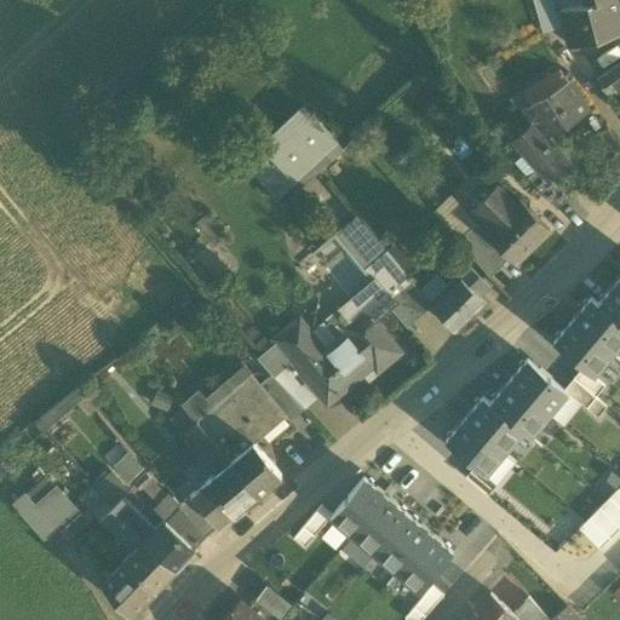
[(532,0),(539,24),(556,19),(555,13),(551,0),(532,0)]
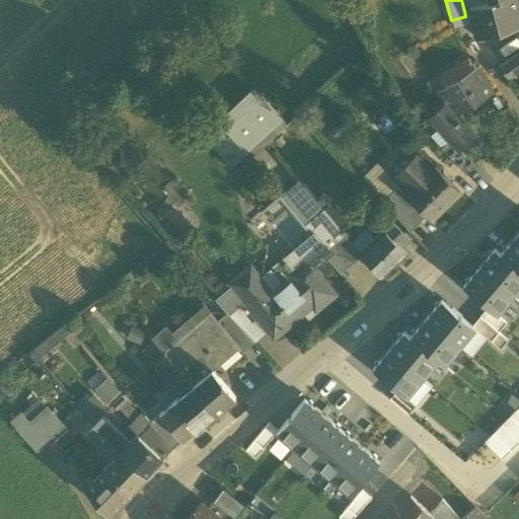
[(518,25),(518,20),(513,0),(497,0),(493,1),(468,8),(468,9),(472,22),(476,39),(518,25)]
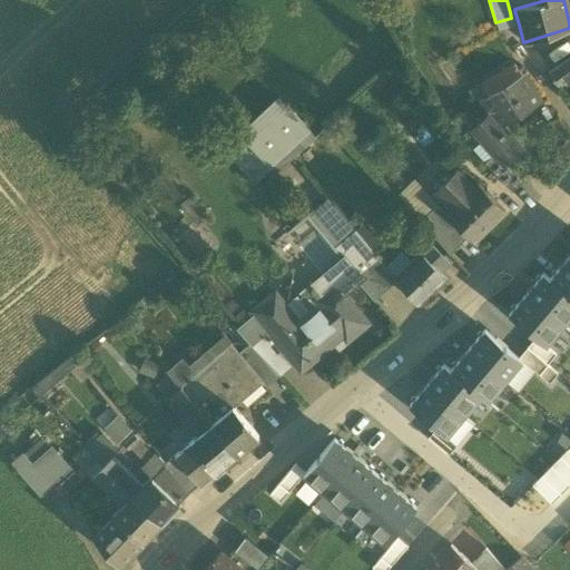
[(514,10),(510,12),(511,18),(495,22),(498,30),(519,25),(514,10)]
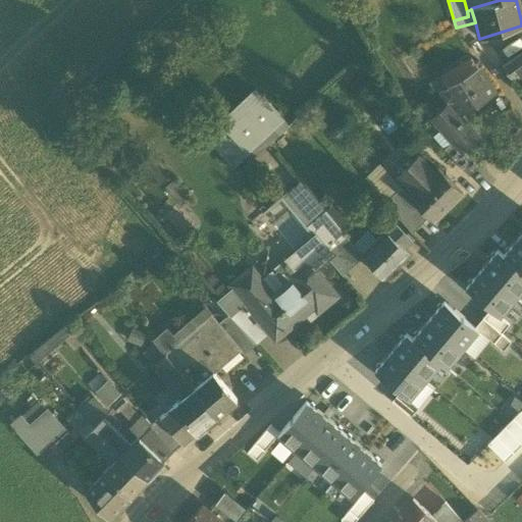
[(521,72),(521,53),(502,67),(512,81),(521,72)]
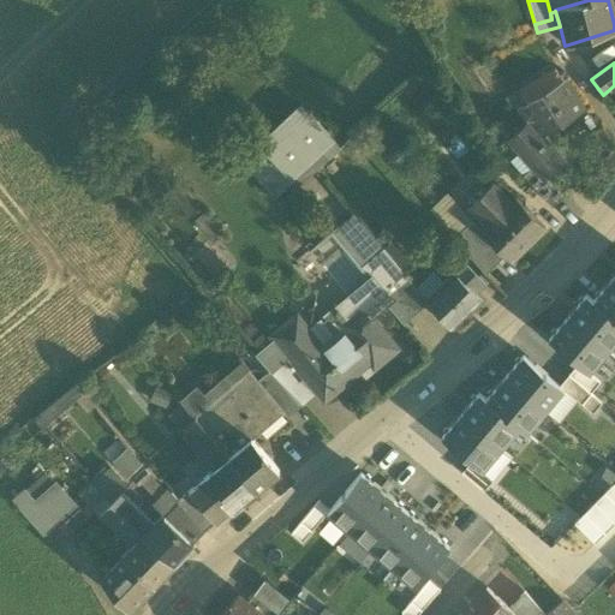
[(518,91),(525,103),(563,82),(554,70),(518,91)]
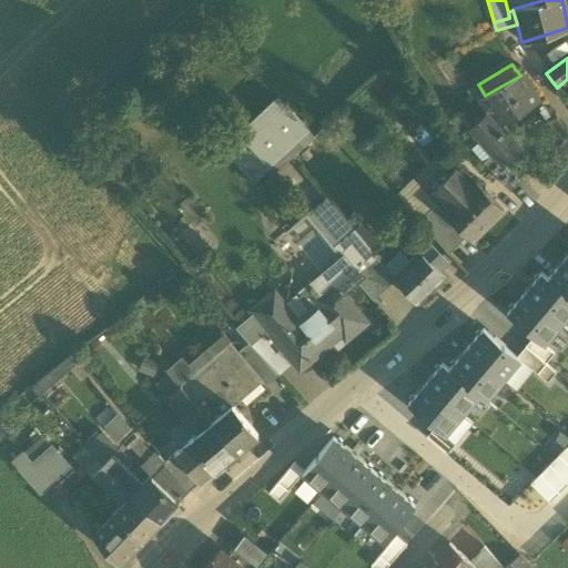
[(479,99),(488,114),(496,128),(498,127),(499,127),(539,103),(539,102),(520,75),(485,95),(480,99),(479,99)]
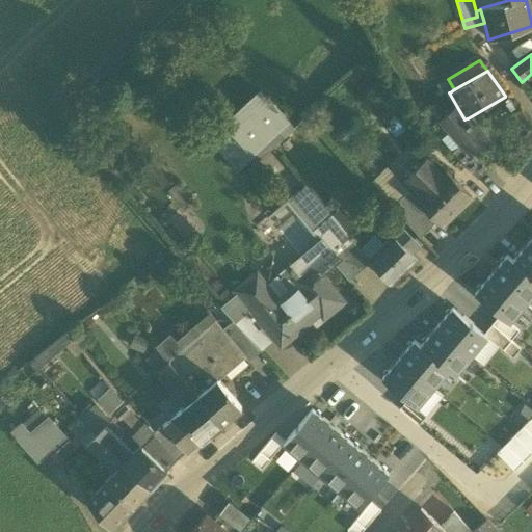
[(210,141),(237,170),(290,122),(259,89),(221,125),(225,129),(210,141)]
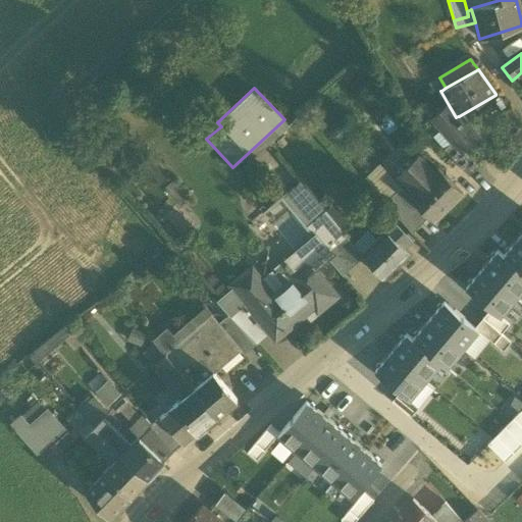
[(476,138),(459,116),(458,116),(456,117),(449,105),(433,118),(441,128),(453,141),(461,151),(463,149),(476,138)]
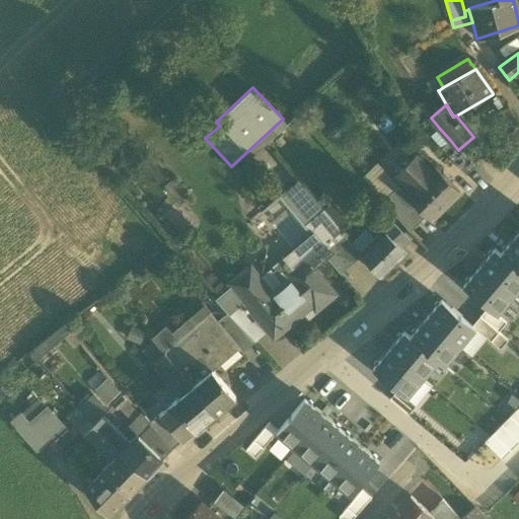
[(430,136),(442,148),(450,140),(439,128),(430,136)]
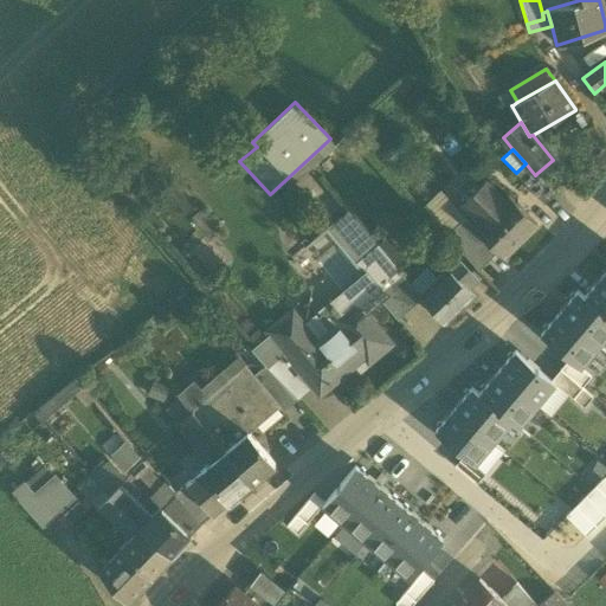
[(572,191),(584,199),(605,169),(605,153),(601,149),(572,191)]
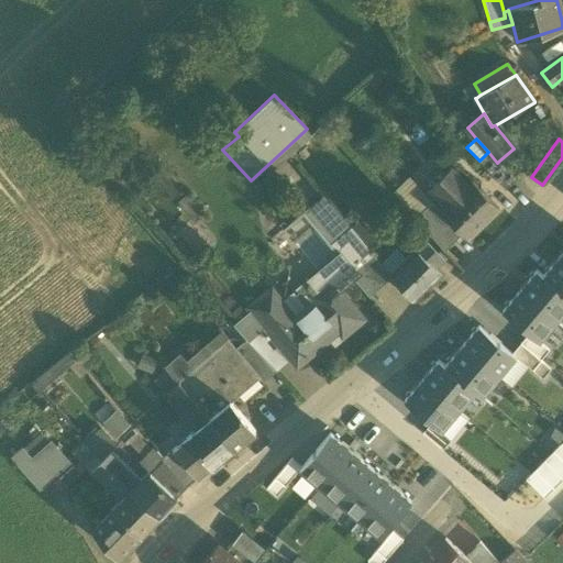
[(478,162),(506,190),(517,179),(499,161),(497,163),(488,152),(479,161),(478,162)]
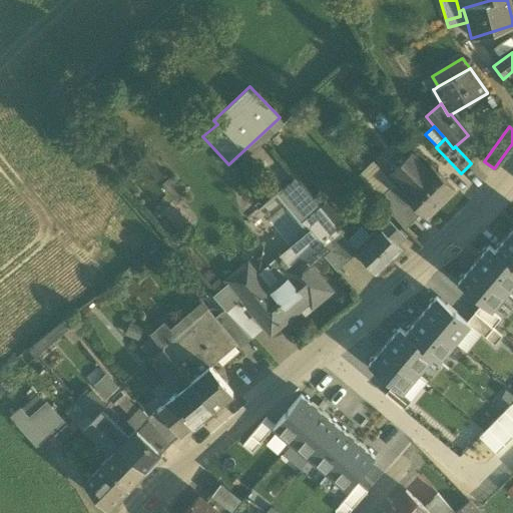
[(391,172),(407,188),(426,169),(410,153),(391,172)]
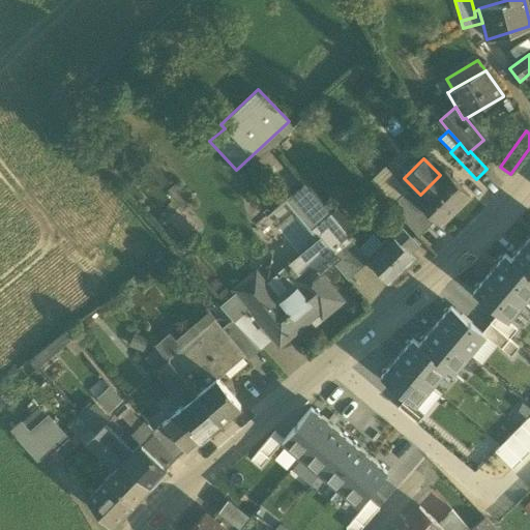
[(371,181),(392,205),(407,192),(384,167),(371,181)]
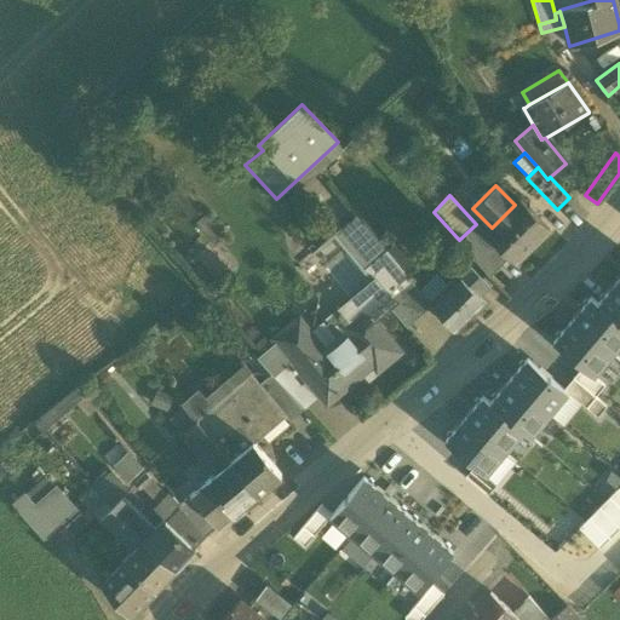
[(520,200),(515,205),(492,228),(486,233),(486,234),(506,256),(515,264),(550,230),(520,200)]
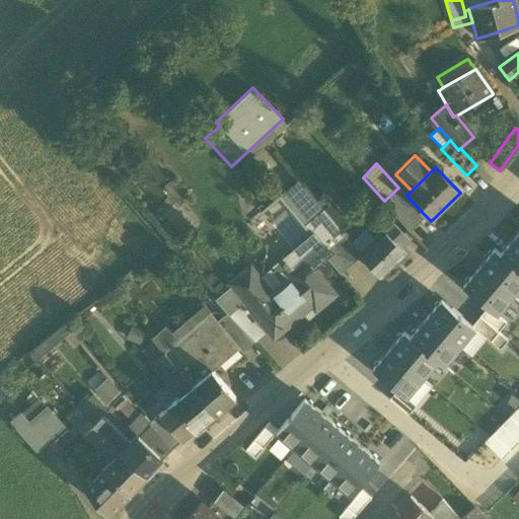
[(325,250),(344,234),(298,179),(279,194),(311,233),(325,250)]
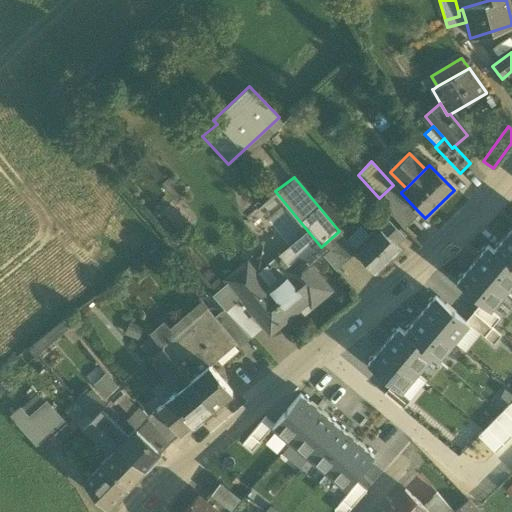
[(378,199),(402,227),(418,211),(401,193),(401,192),(393,184),(393,185),(379,198),(378,199)]
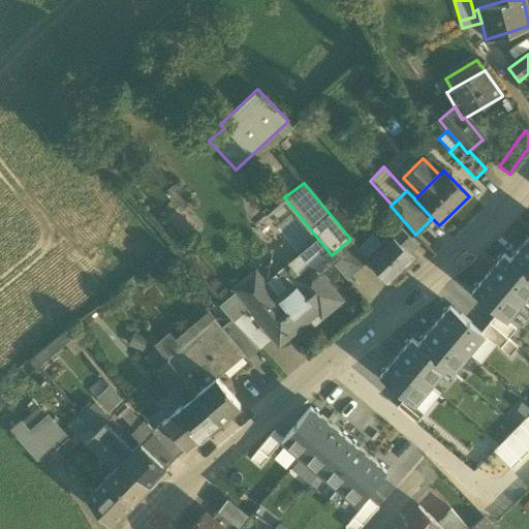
[(391,235),(408,253),(417,245),(395,222),(382,236),(386,239),(391,235)]
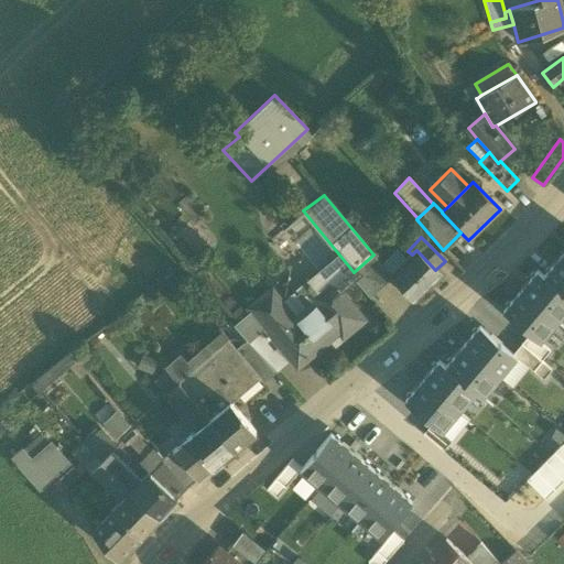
[(397,250),(381,264),(390,275),(407,260),(397,250)]
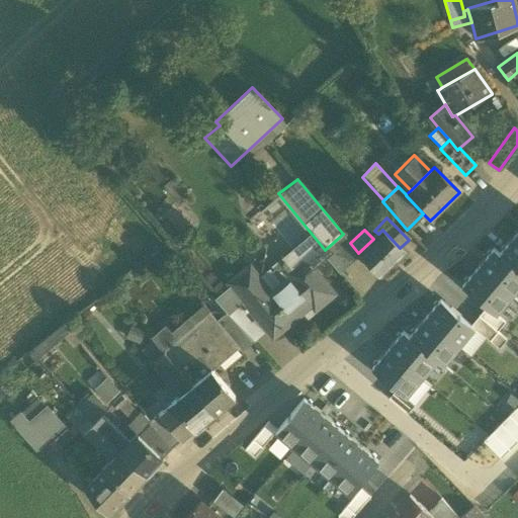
[(360,256),(380,277),(406,254),(400,248),(382,230),(378,234),(373,239),(358,253),(358,254),(360,256)]
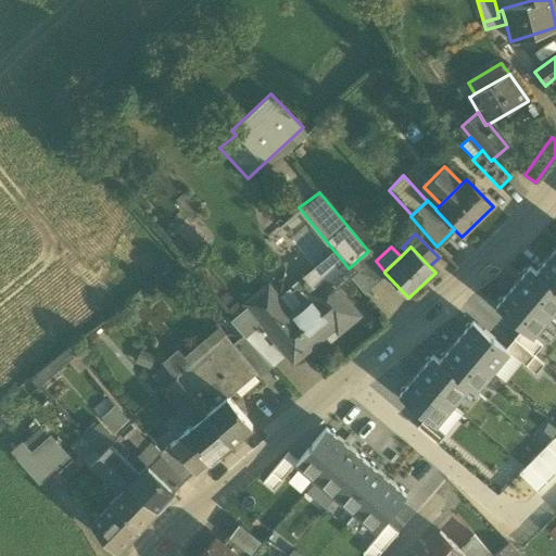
[(302,282),(308,289),(325,275),(336,289),(350,277),(353,274),(349,268),(333,250),(308,270),(302,277),(304,280),(302,282)]
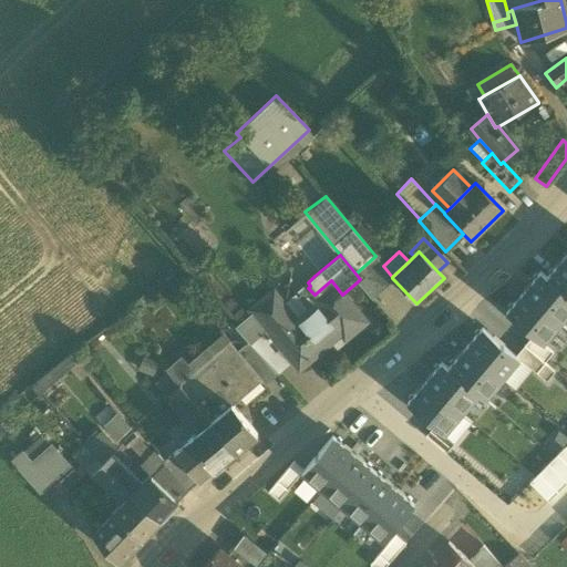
[(357,282),(371,299),(394,280),(392,278),(392,277),(383,266),(375,256),(356,274),(360,279),(357,282)]
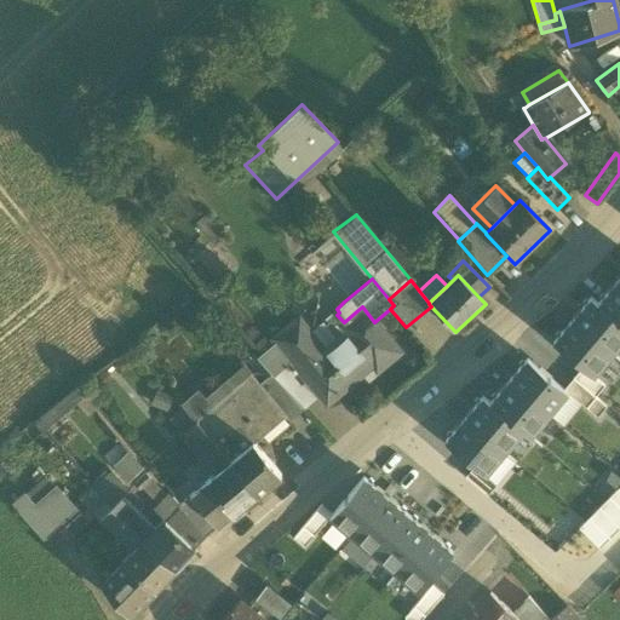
[(619,283),(616,281),(598,304),(614,317),(614,319),(619,323),(619,283)]
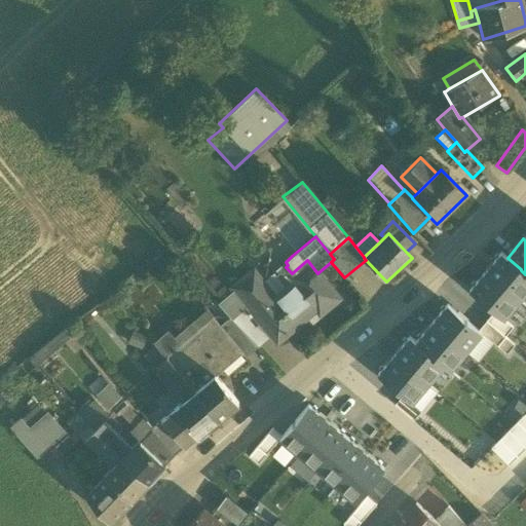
[(501,253),(485,271),(520,300),(525,292),(525,274),(521,270),(521,269),(508,258),(501,253)]
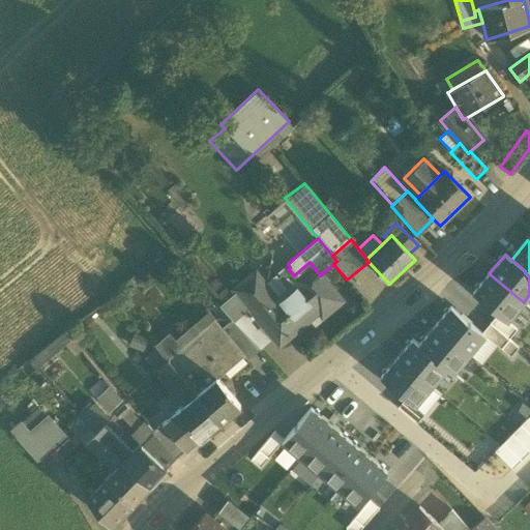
[(341,300),(320,275),(310,262),(294,275),(291,277),(296,285),(290,291),(276,301),(265,287),(246,302),(248,305),(274,337),(280,343),(282,342),(284,344),(293,336),(291,334),(310,318),(315,324),(324,317),(323,315),(326,312),(329,314),(337,306),(335,304),(341,300)]
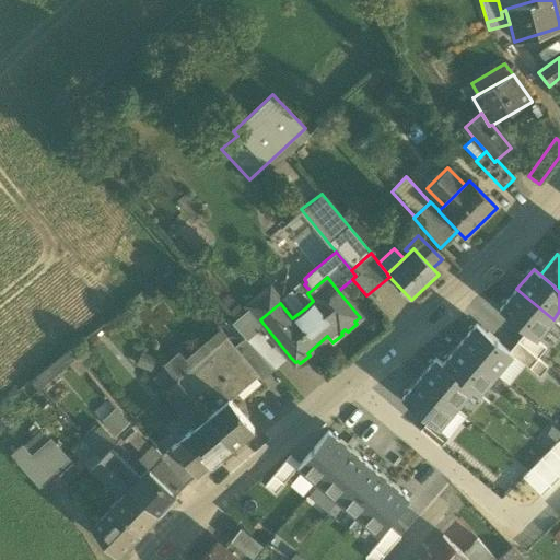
[(245,338),(263,323),(260,319),(280,303),(278,300),(270,289),(249,306),(252,308),(241,317),(233,324),(245,338)]
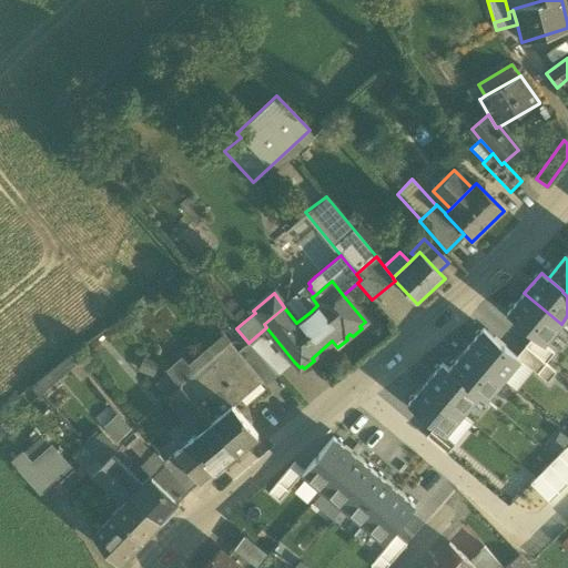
[(296,293),(282,304),(284,307),(296,323),(311,312),(296,293)]
